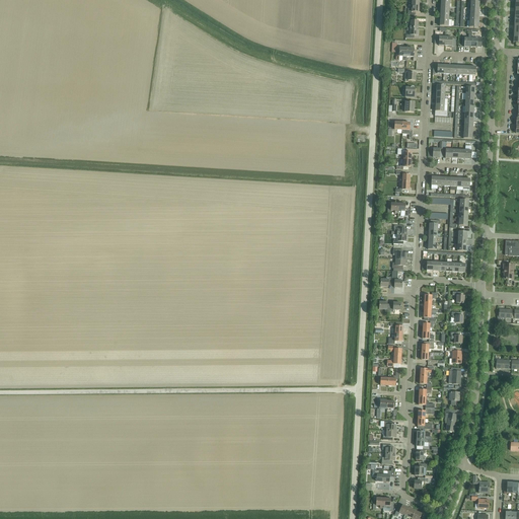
[(420,5),(412,5),(412,9),(408,9),(408,15),(416,16),(416,12),(419,12),(420,5)]
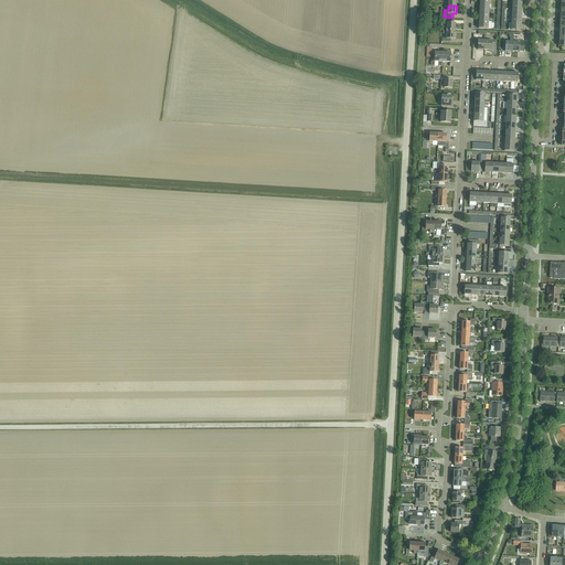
[(443,28),(443,31),(455,32),(456,24),(451,23),(451,20),(444,20),(444,23),(447,23),(446,28),(443,28)]
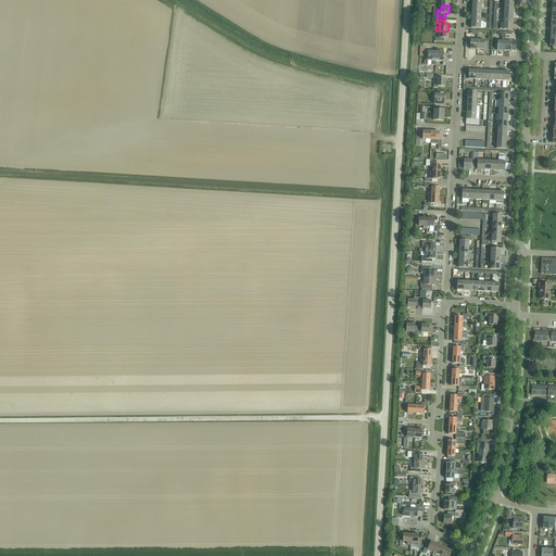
[(447,32),(436,30),(436,34),(439,34),(439,38),(436,38),(436,41),(443,41),(443,38),(447,39),(447,32)]
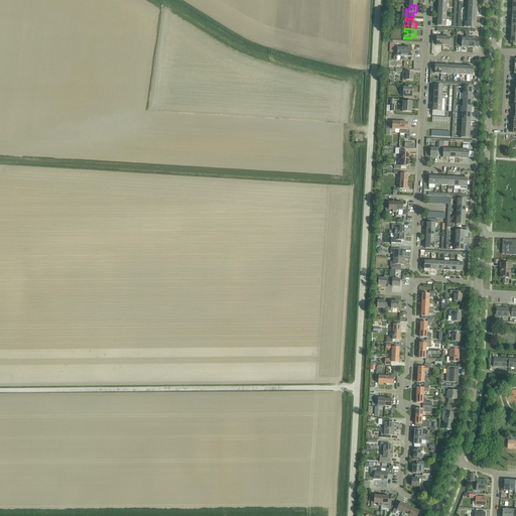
[(436,46),(442,46),(442,37),(432,36),(431,44),(436,44),(436,46)]
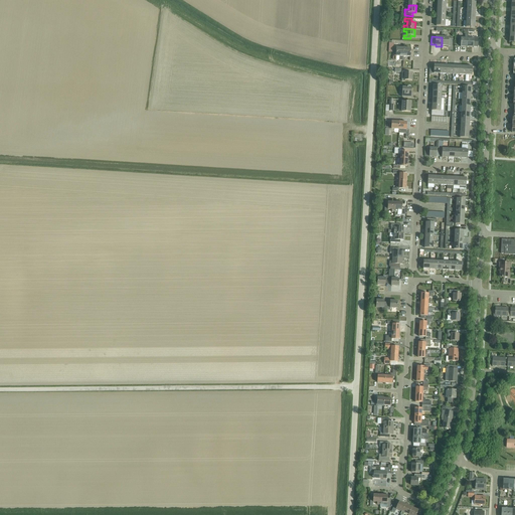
[(442,37),(442,46),(453,46),(453,39),(449,39),(449,37),(442,37)]
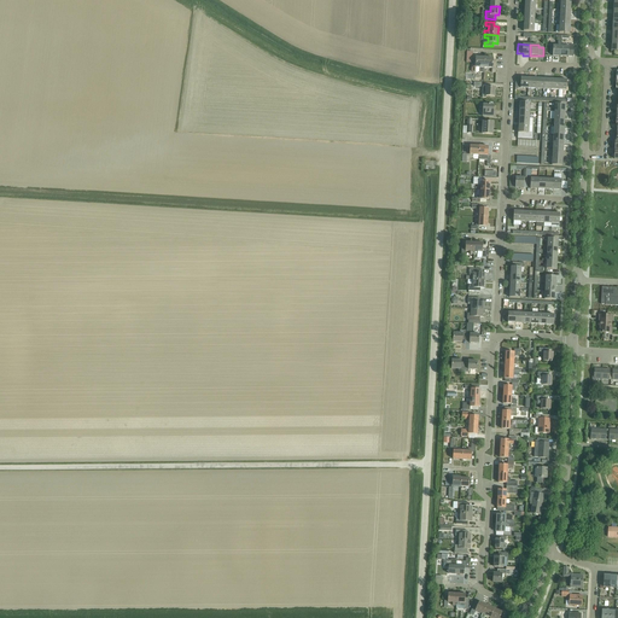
[(569,45),(561,45),(560,57),(569,58),(569,57),(573,57),(573,46),(569,45)]
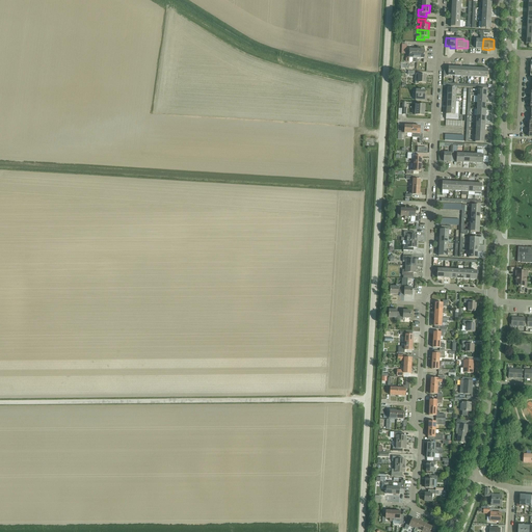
[(417,63),(417,59),(417,50),(410,50),(409,55),(406,54),(406,62),(409,62),(409,58),(413,59),(413,63),(417,63)]
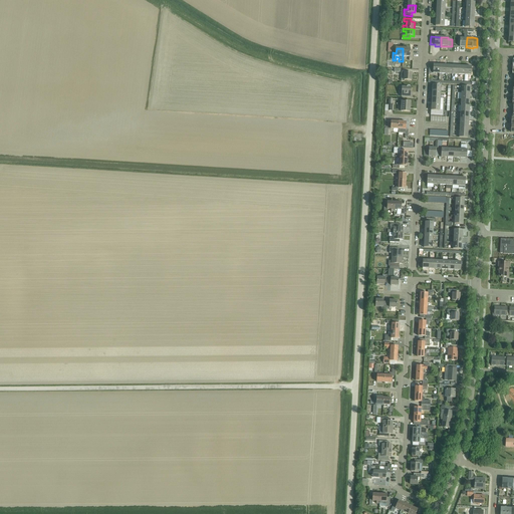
[(403,48),(403,57),(410,57),(409,61),(413,61),(413,54),(410,53),(410,49),(403,48)]
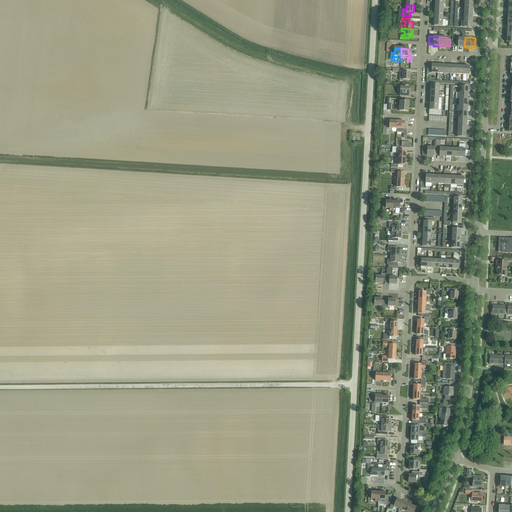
[(438,65),(432,64),(431,66),(427,65),(427,73),(437,74),(438,65)]
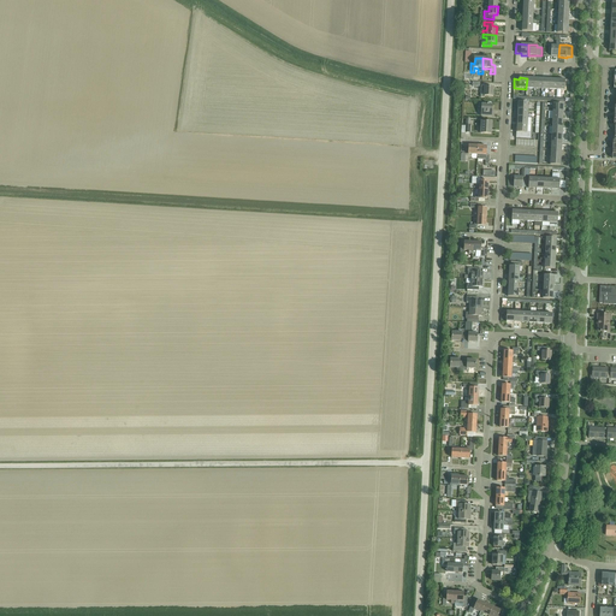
[(481,87),(481,92),(480,98),(484,98),(484,96),(493,96),(493,88),(485,88),(485,87),(481,87)]
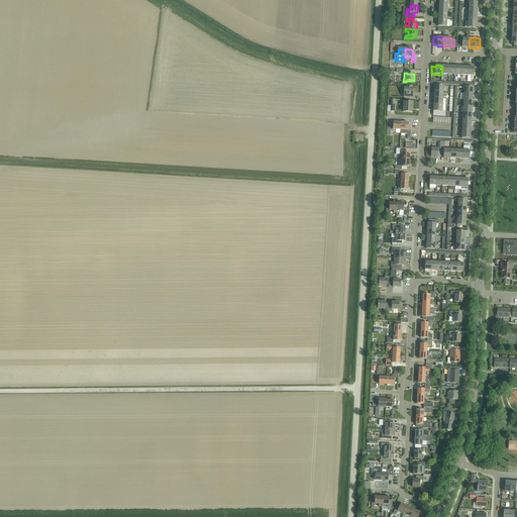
[(404,98),(413,98),(413,88),(404,88),(402,88),(402,91),(404,91),(404,98)]
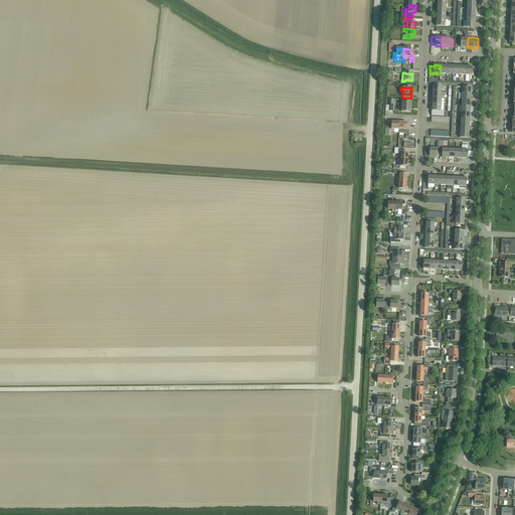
[(402,112),(410,113),(410,103),(402,102),(402,112)]
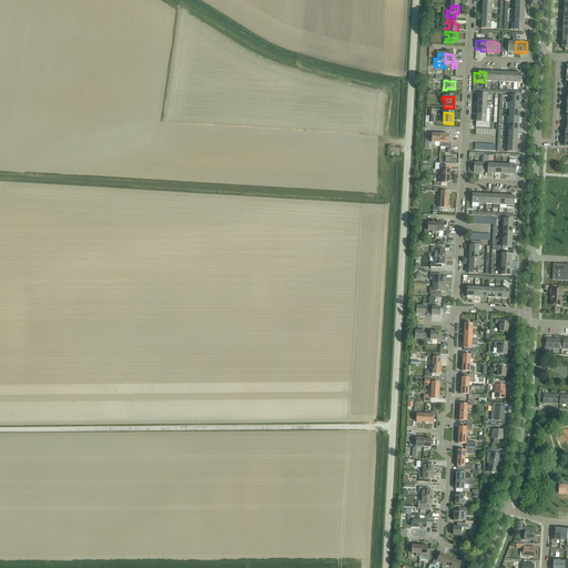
[(476,115),(476,128),(489,129),(489,123),(489,119),(486,119),(486,115),(476,115)]
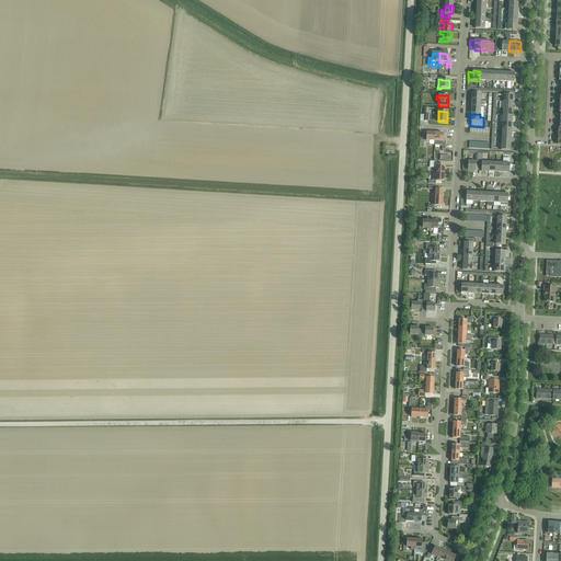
[(434,145),(435,144),(435,133),(427,133),(426,140),(420,140),(420,147),(426,148),(426,144),(430,144),(431,145),(434,145)]
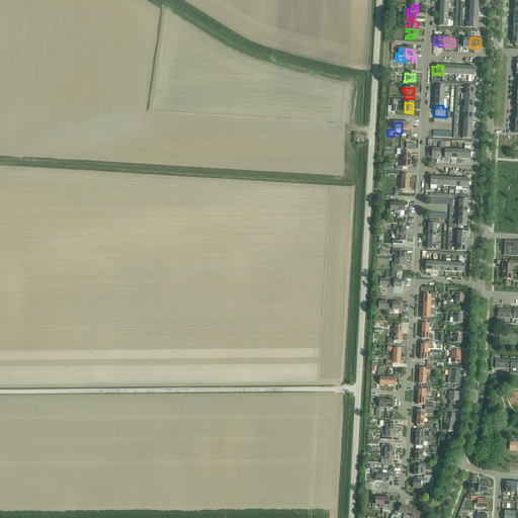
[(402,122),(402,133),(402,135),(408,135),(408,140),(411,140),(412,131),(409,131),(409,123),(402,122)]
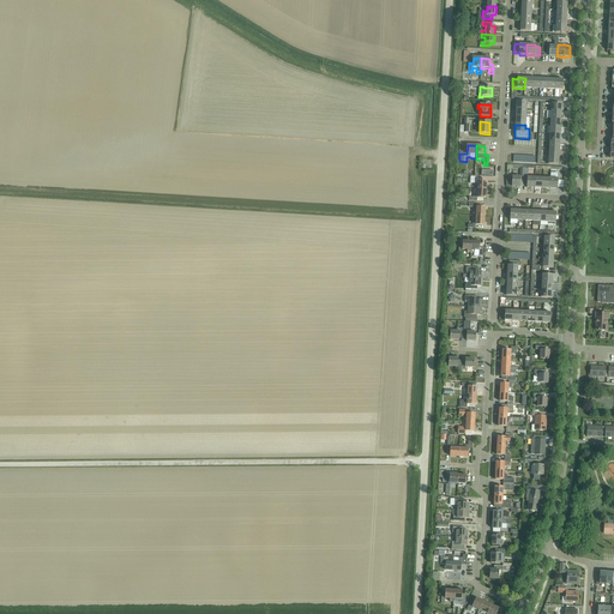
[(513,166),(513,168),(521,168),(519,176),(521,176),(524,178),(524,169),(524,166),(513,166)]
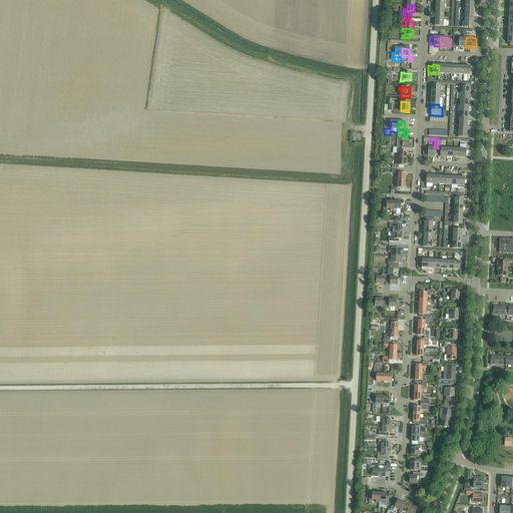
[(400,154),(399,158),(406,158),(407,151),(400,151),(400,148),(394,148),(393,153),(400,154)]
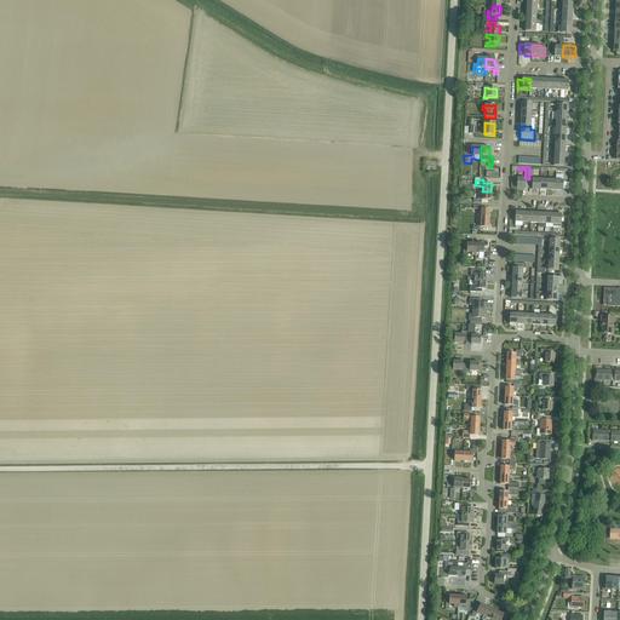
[(475,200),(474,204),(482,204),(482,200),(491,201),(491,191),(482,191),(478,191),(478,196),(478,200),(475,200)]
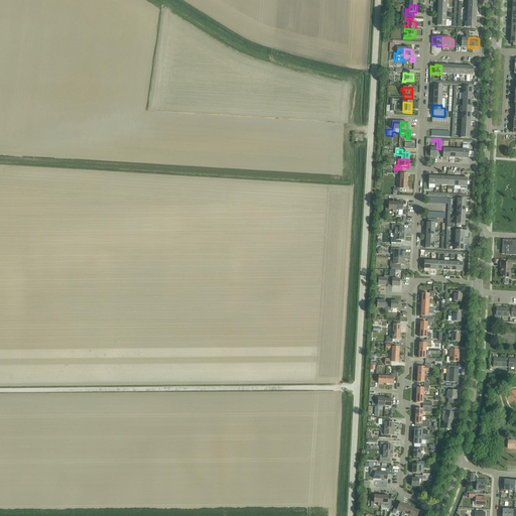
[(400,177),(400,181),(407,182),(408,174),(401,174),(401,171),(394,171),(394,174),(398,174),(398,177),(400,177)]
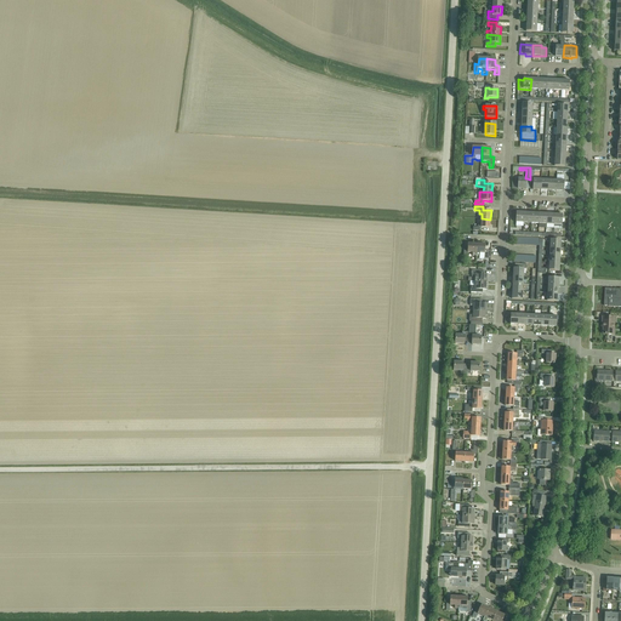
[(490,220),(482,218),(482,224),(478,224),(478,227),(473,227),(473,231),(482,231),(482,228),(490,228),(490,220)]
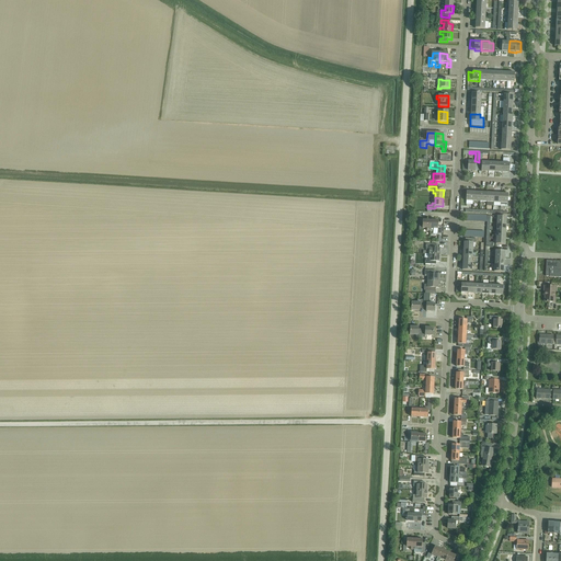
[(427,231),(431,231),(431,220),(423,220),(423,226),(420,226),(419,233),(423,233),(423,228),(427,228),(427,231)]
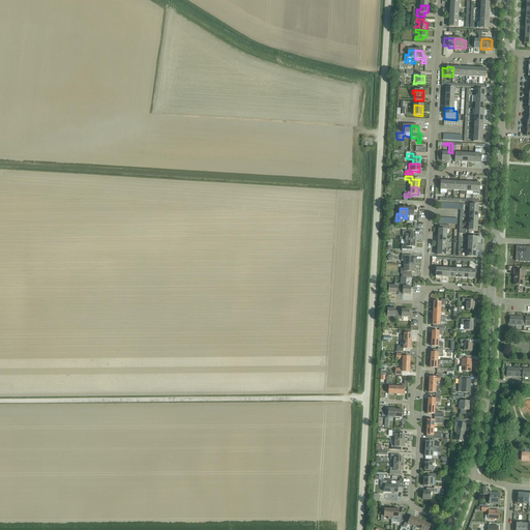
[(407,208),(407,218),(410,218),(410,216),(414,216),(413,222),(417,222),(417,214),(414,214),(414,209),(407,208)]
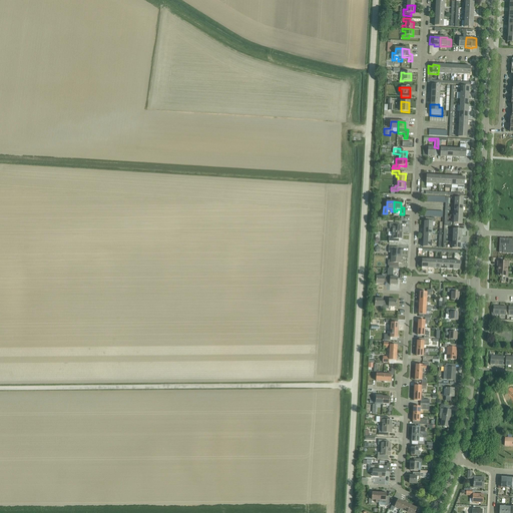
[(424,221),(424,228),(433,228),(433,222),(435,222),(436,218),(426,218),(425,221),(424,221)]
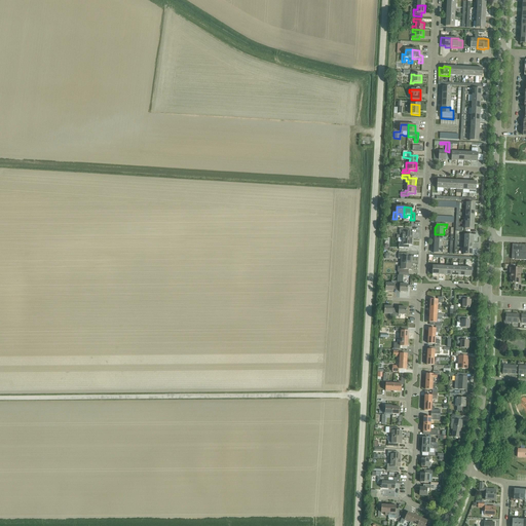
[(403,234),(403,238),(412,239),(413,232),(410,232),(410,230),(400,229),(400,234),(403,234)]
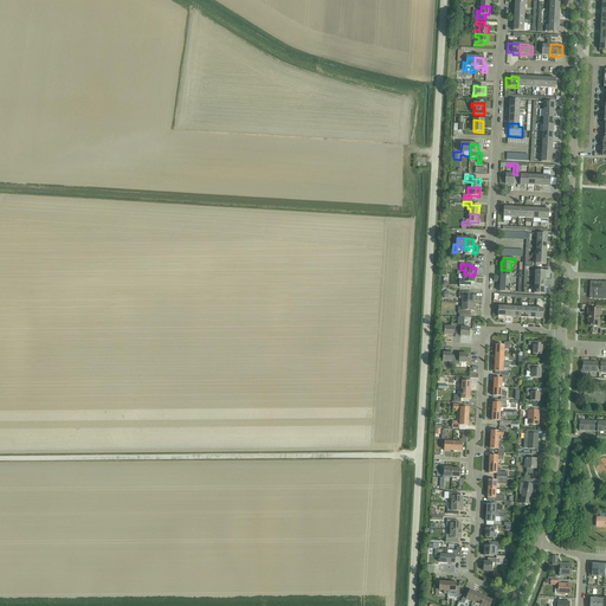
[(475,276),(464,275),(463,279),(461,279),(459,285),(471,287),(471,283),(475,283),(475,276)]
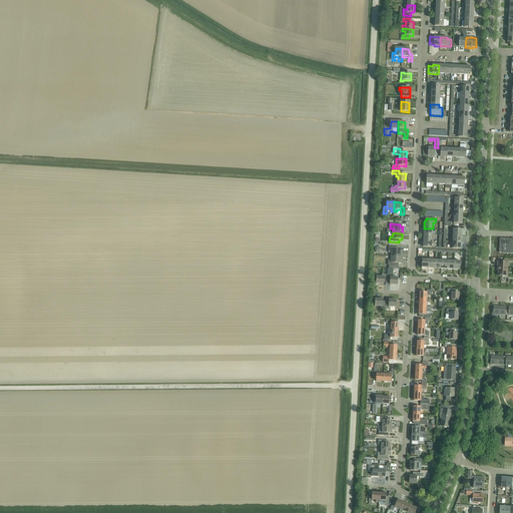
[(512,253),(512,238),(500,238),(499,252),(502,252),(502,253),(512,253)]
